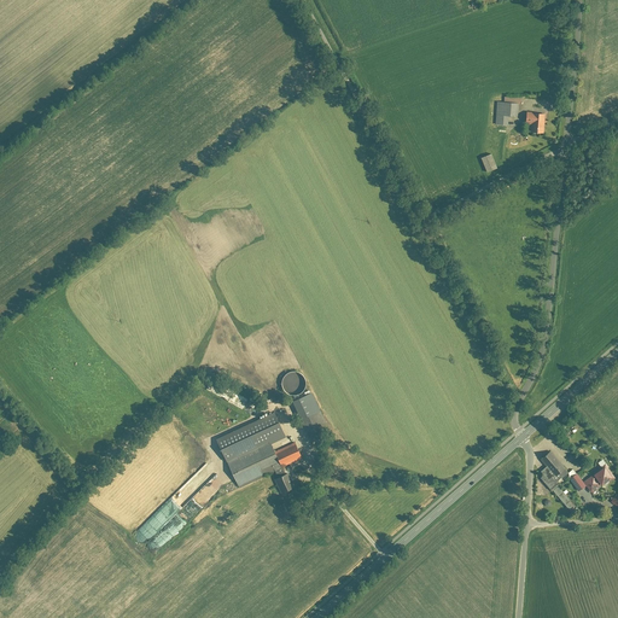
[(508,128),(509,117),(517,117),(518,105),(514,105),(497,104),(496,127),(508,128)]
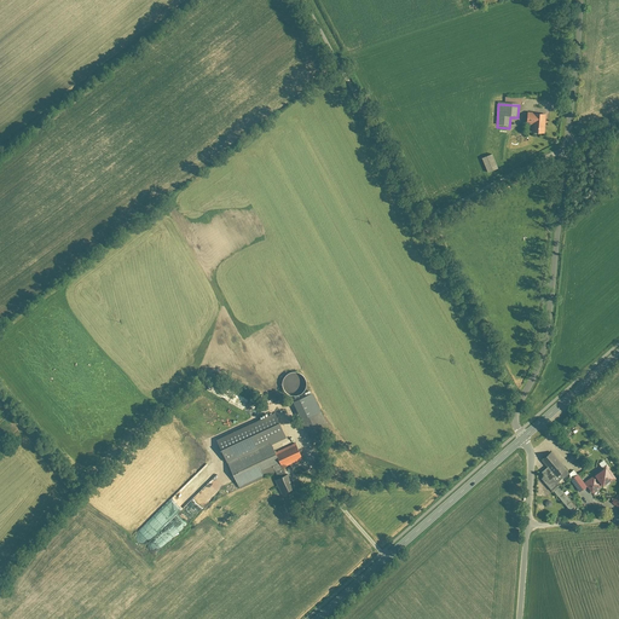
[(533,126),(533,134),(545,136),(547,116),(534,115),(527,115),(527,125),(533,126)]
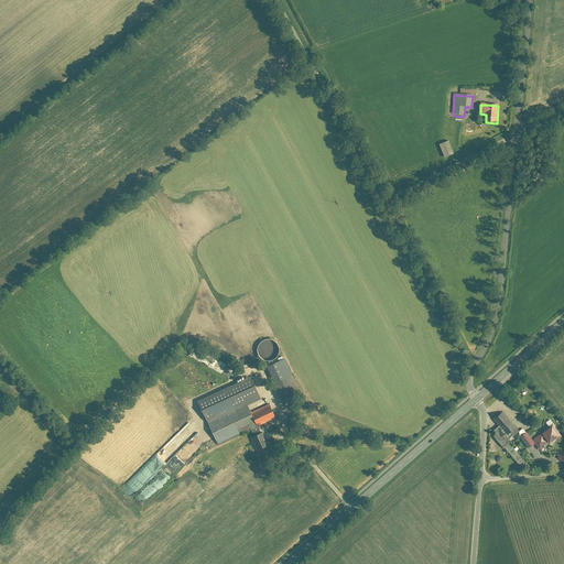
[(449,142),(440,145),(445,159),(454,154),(449,142)]
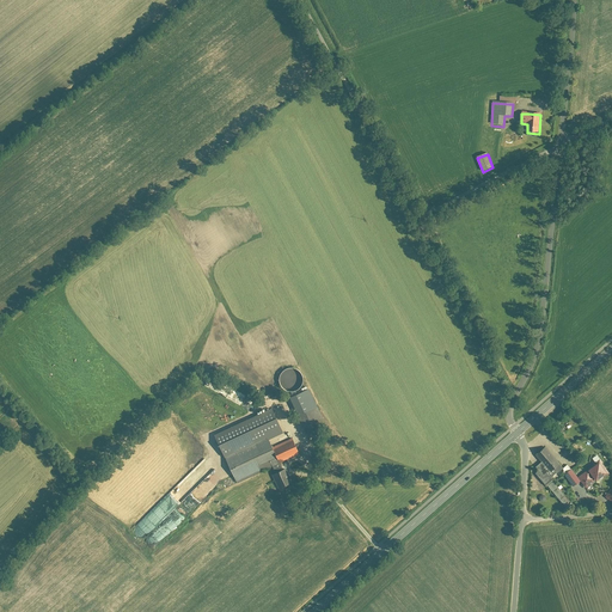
[(318,408),(299,417),(311,440),(329,432),(318,408)]
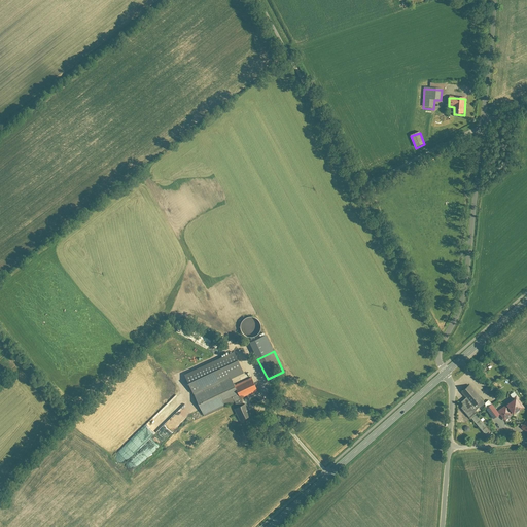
[(235,403),(238,409),(235,410),(241,422),(252,417),(247,406),(245,407),(242,400),(258,393),(252,379),(236,386),(233,380),(244,375),(236,354),(185,376),(204,417),(235,403)]
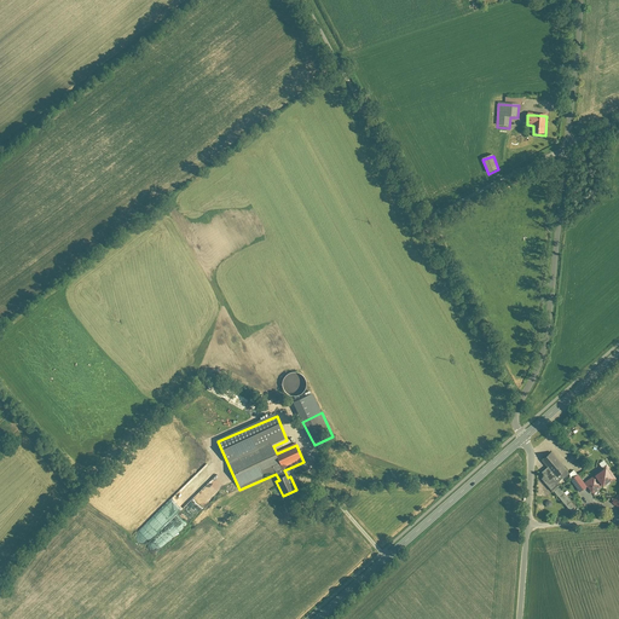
[(543,462),(549,469),(539,476),(553,492),(554,492),(573,514),(582,508),(561,484),(570,476),(566,472),(568,469),(555,452),(543,462)]
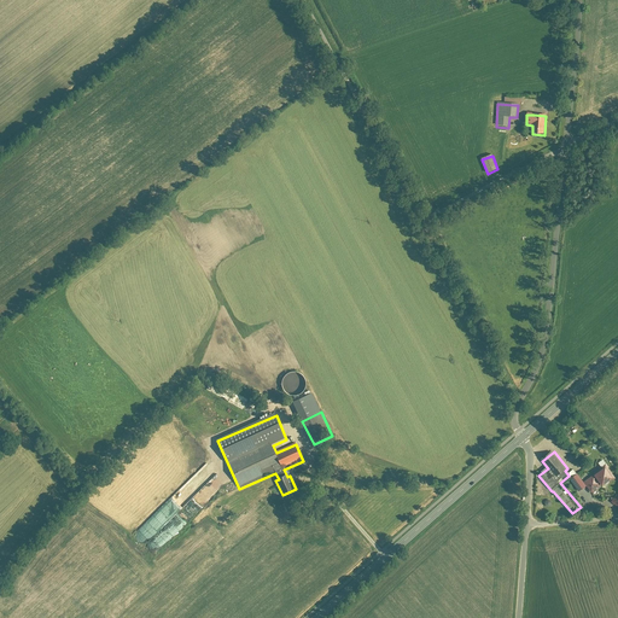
[(606,467),(586,483),(595,494),(614,478),(606,467)]
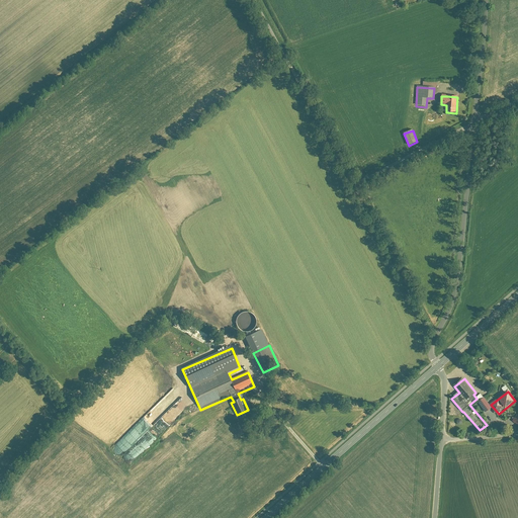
[(479,404),(486,413),(491,408),(481,395),(478,398),(479,404)]
